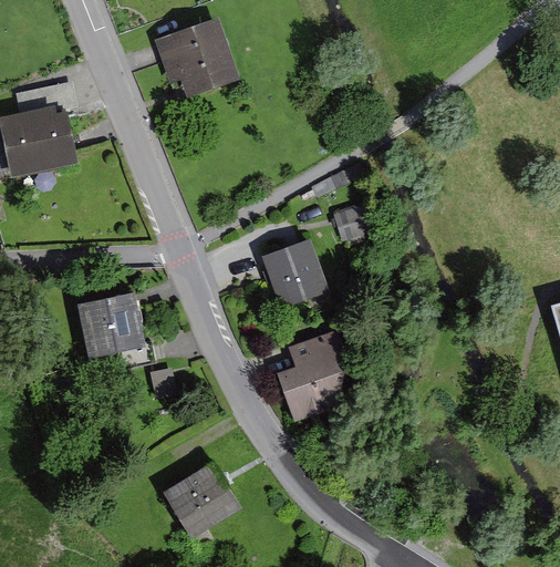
[(170,80),(180,76),(187,94),(237,78),(217,21),(157,42),(170,80)]
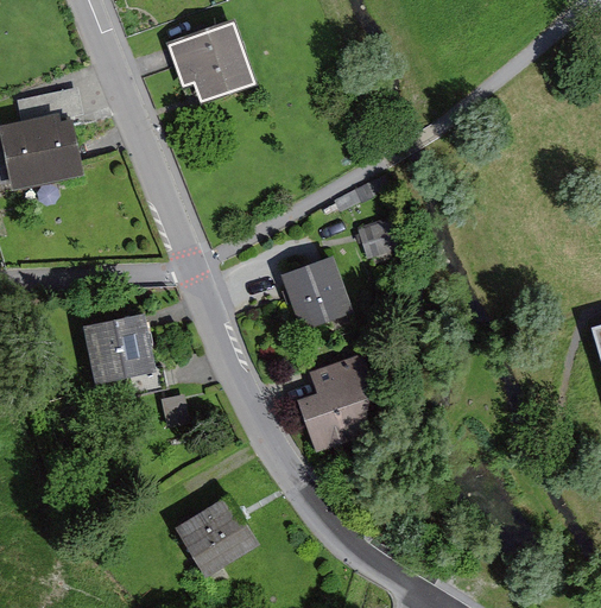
[(75,89),(17,100),(21,126),(55,119),(80,114),(75,89)]
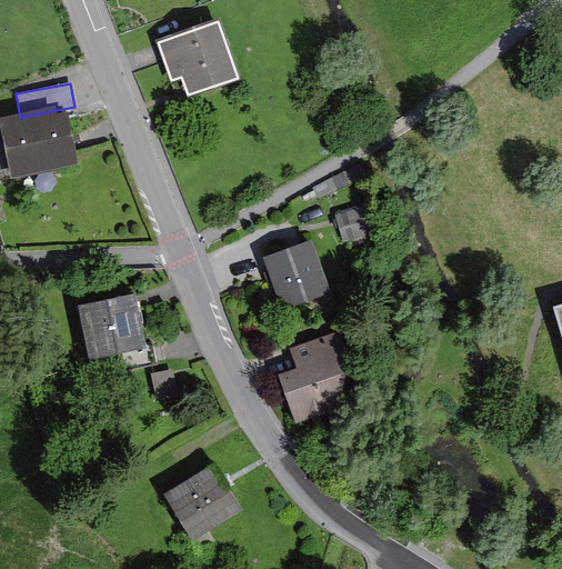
[(64,112),(52,116),(51,111),(20,118),(0,122),(0,133),(7,169),(9,177),(74,163),(64,112)]
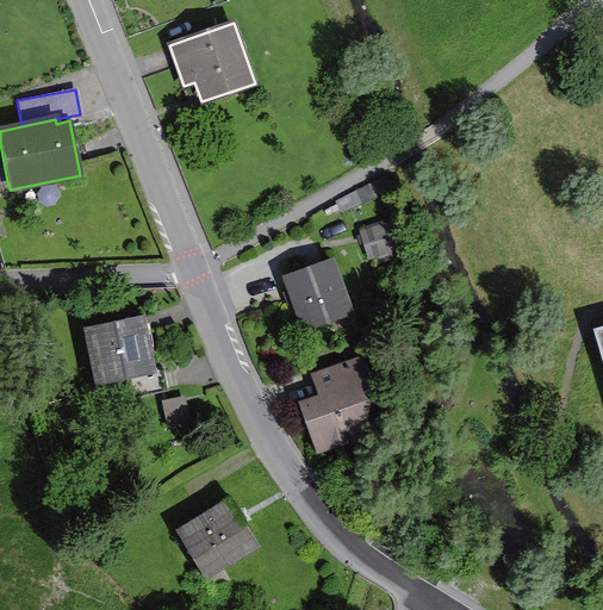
[(386,205),(356,215),(366,247),(397,237),(386,205)]
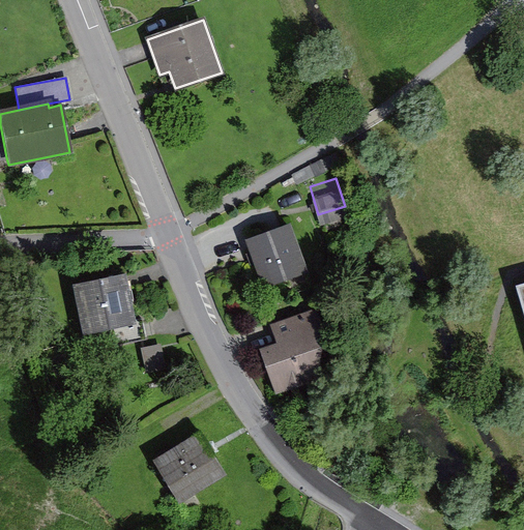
[(289,225),(248,239),(264,284),(306,269),(289,225)]
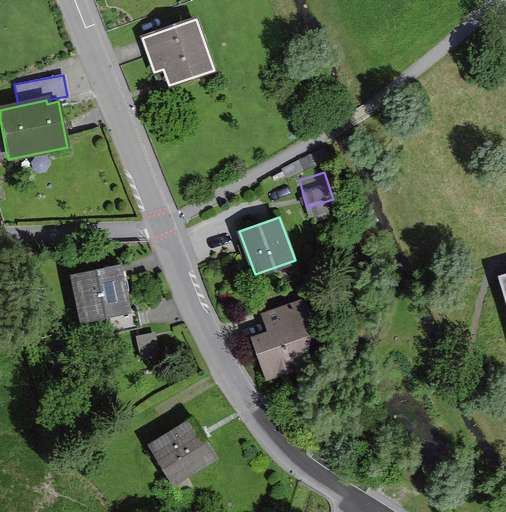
[(119,262),(70,272),(79,318),(128,307),(119,262)]
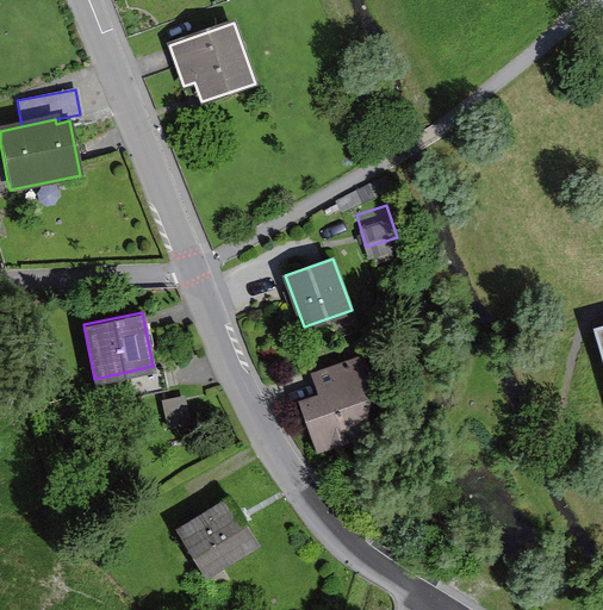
[(602,322),(591,327),(602,366),(602,322)]
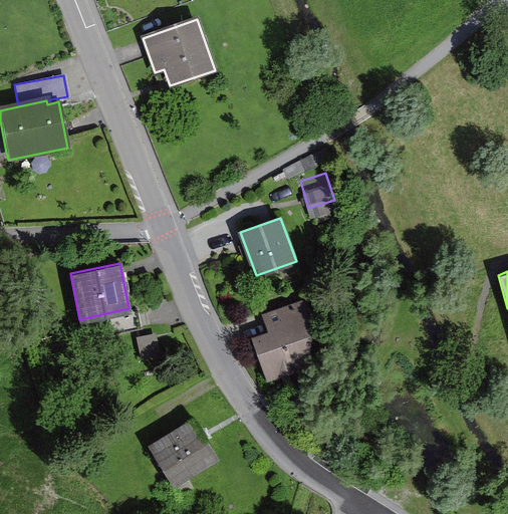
[(304,364),(311,317),(304,298),(262,312),(269,331),(253,336),(267,377),(304,364)]
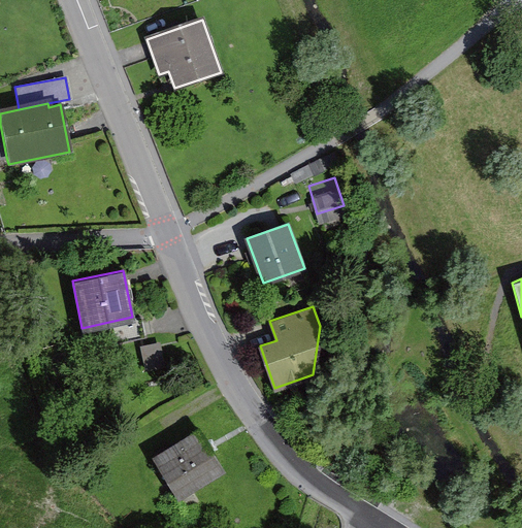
[(198,430),(152,458),(175,496),(221,468),(198,430)]
